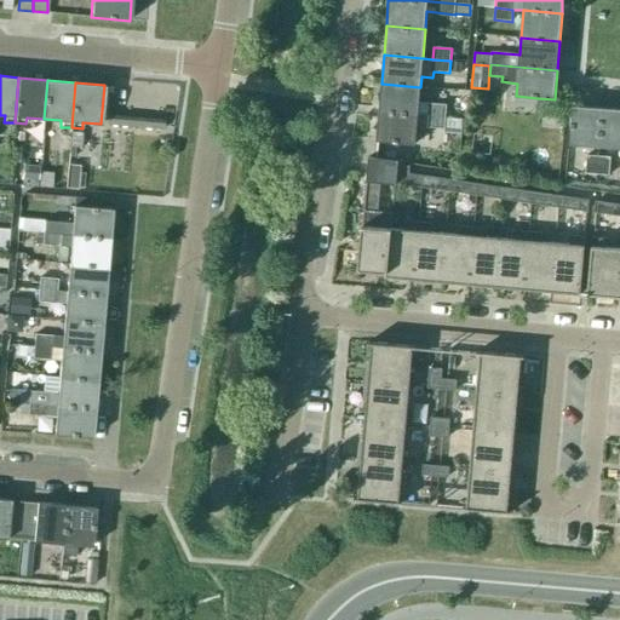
[(419,103),(420,87),(382,84),(379,112),(446,118),(447,105),(419,103)]
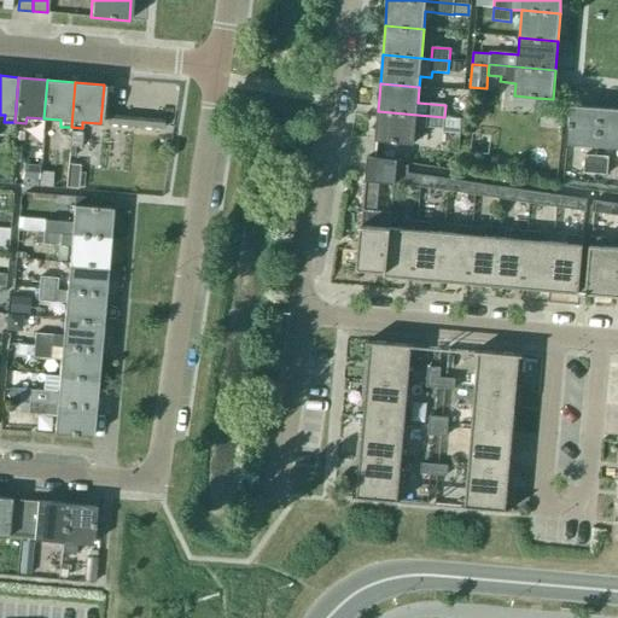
[(535,109),(536,98),(514,95),(513,106),(535,109)]
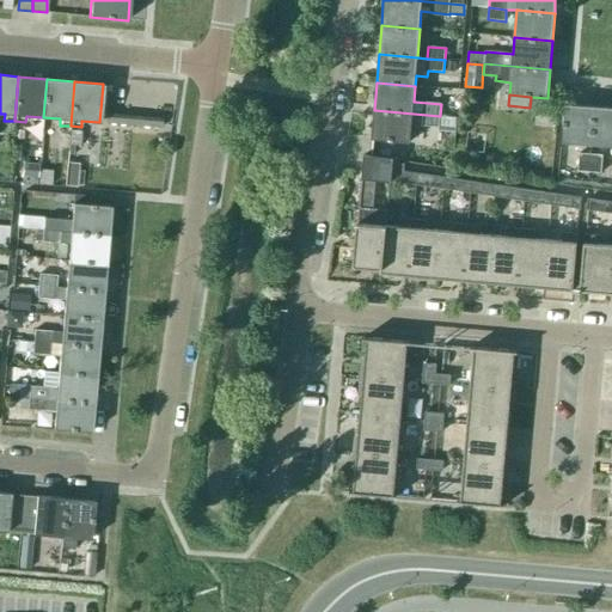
[(592,145),(594,106),(565,104),(562,142),(592,145)]
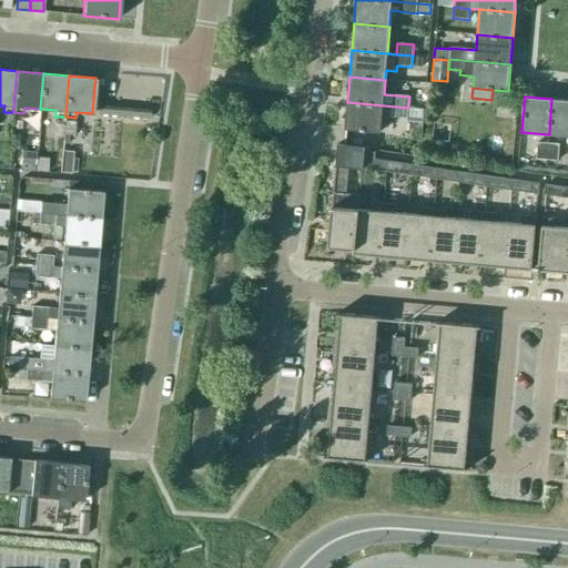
[(567,135),(567,100),(551,99),(549,134),(567,135)]
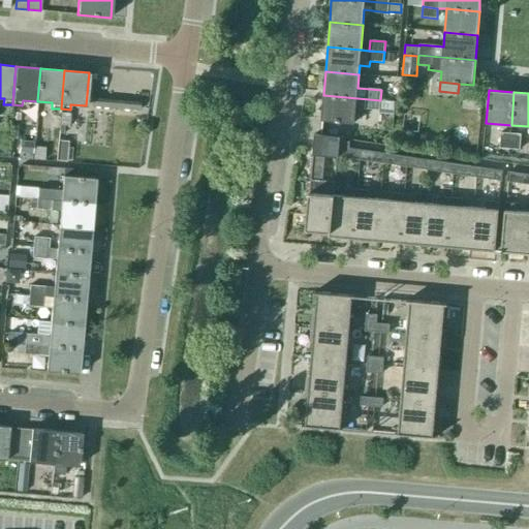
[(380,110),(380,100),(323,95),(321,120),(354,123),(355,109),(380,110)]
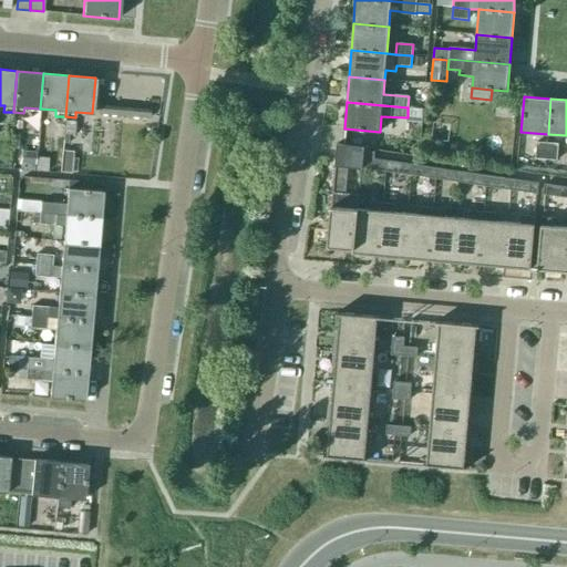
[(100,105),(99,114),(150,119),(150,110),(100,105)]
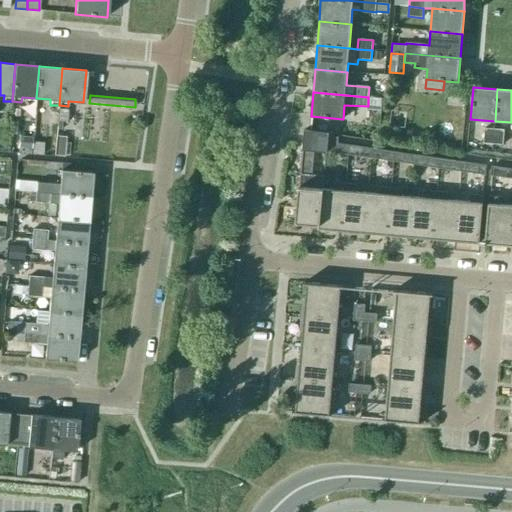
[(67,122),(68,109),(59,108),(58,121),(67,122)]
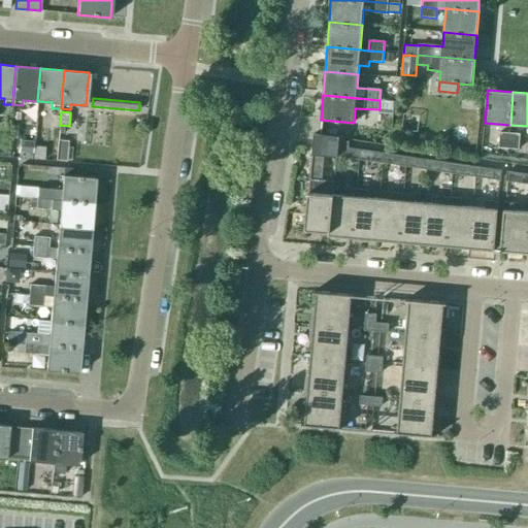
[(508,149),(509,133),(500,132),(498,147),(508,149)]
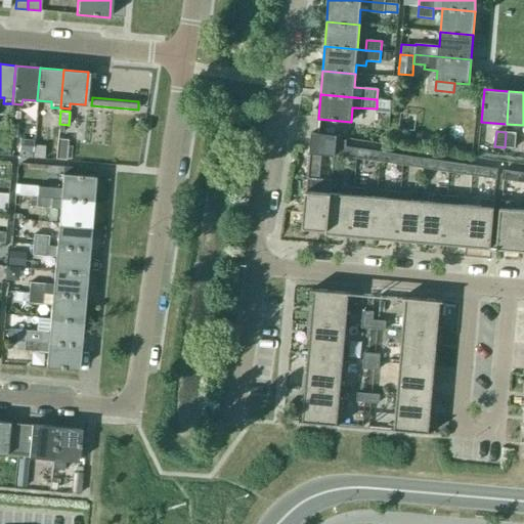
[(333,156),(335,135),(311,132),(309,153),(307,179),(303,228),(325,230),(325,234),(326,234),(331,181),(319,180),(321,155),(333,156)]
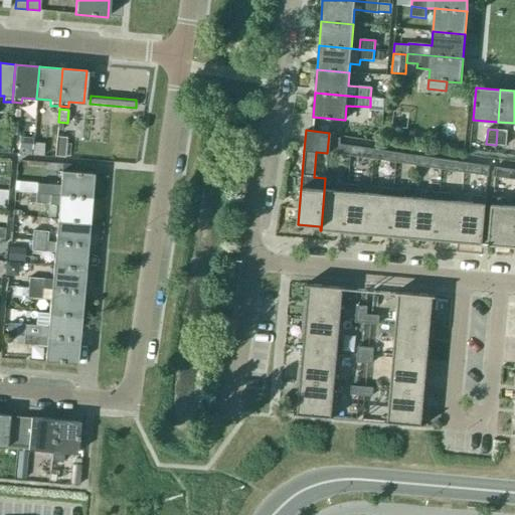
[(497,130),(496,145),(506,146),(507,131),(497,130)]
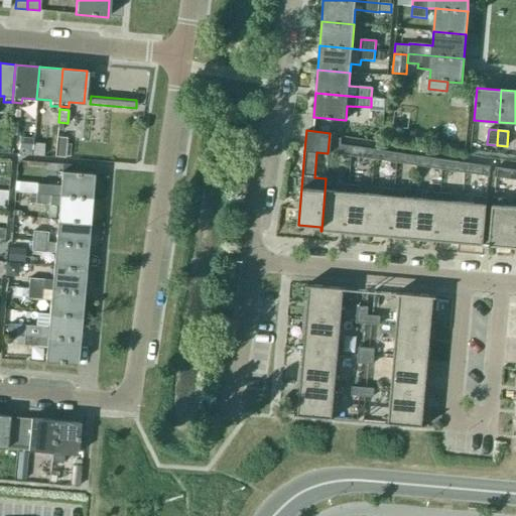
[(351,156),(353,146),(341,144),(341,138),(331,137),(331,133),(330,133),(328,153),(351,156)]
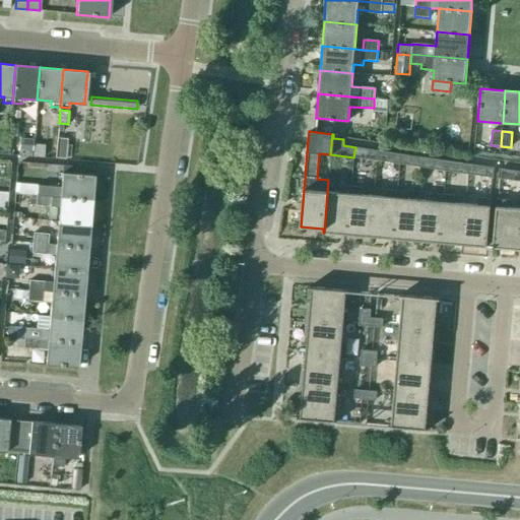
[(67,139),(58,138),(57,158),(65,159),(67,139)]
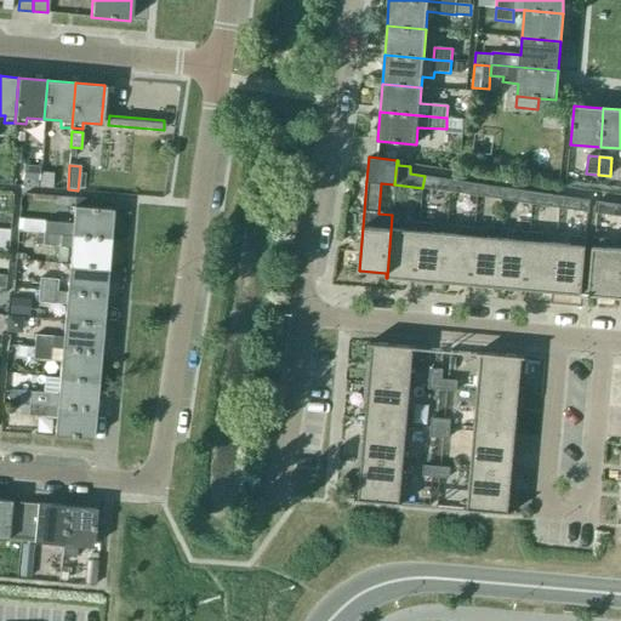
[(0,183),(10,184),(10,169),(0,167),(0,183)]
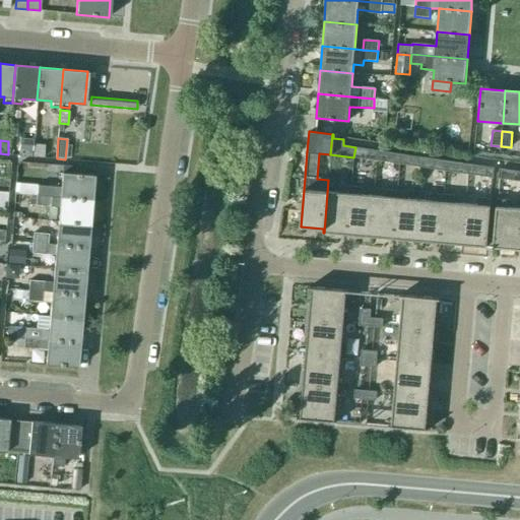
[(8,141),(8,154),(30,155),(30,141),(9,140),(8,141)]
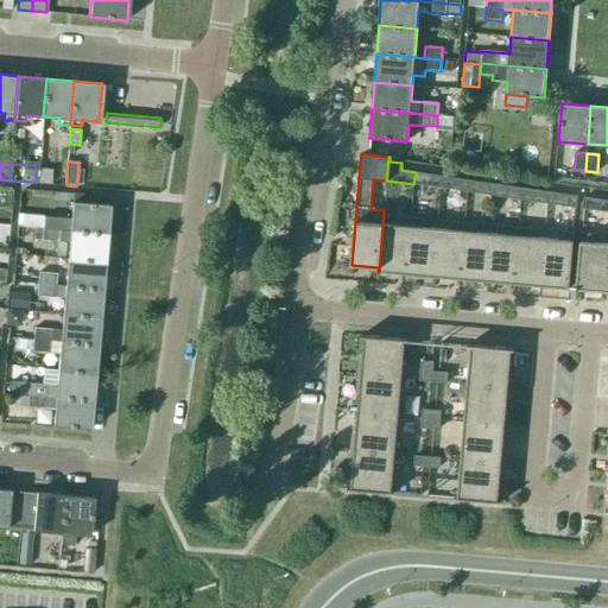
[(51,182),(54,170),(38,168),(37,181),(51,182)]
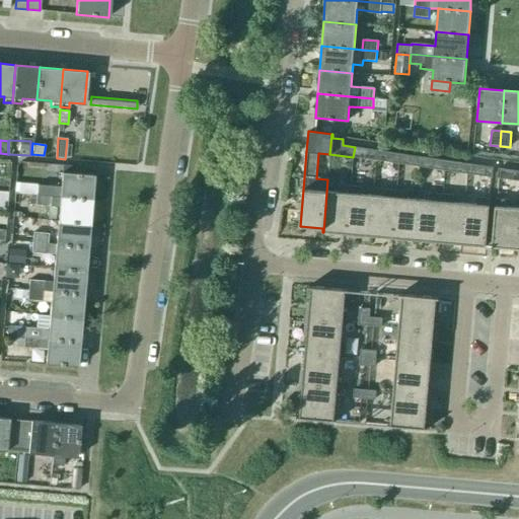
[(376,161),(377,150),(355,147),(353,157),(376,161)]
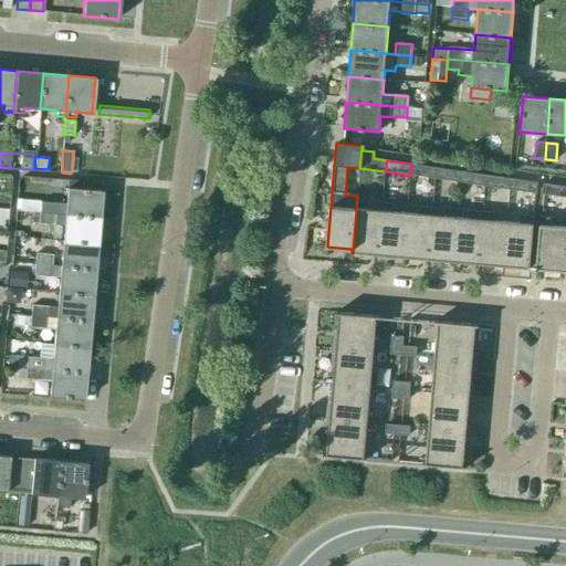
[(435,179),(437,167),(411,164),(410,176),(435,179)]
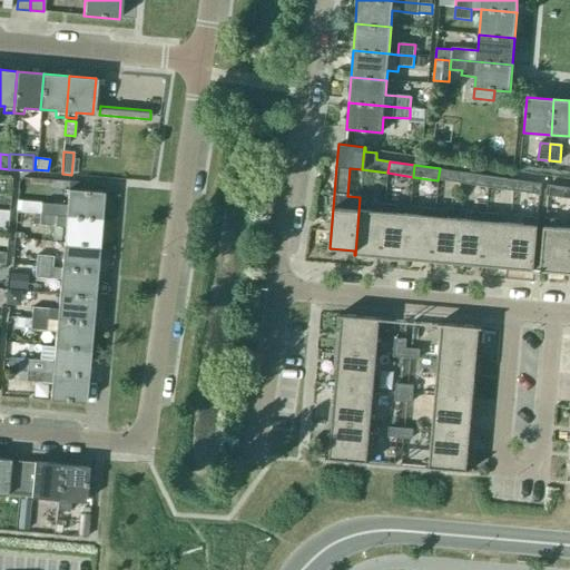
[(463,184),(465,172),(440,168),(438,180),(463,184)]
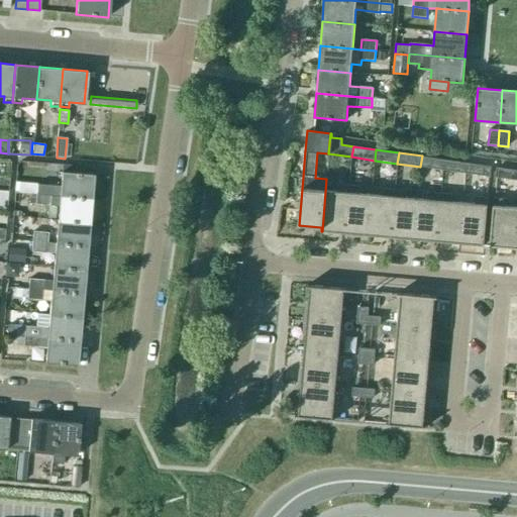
[(443,171),(444,160),(422,156),(420,167),(443,171)]
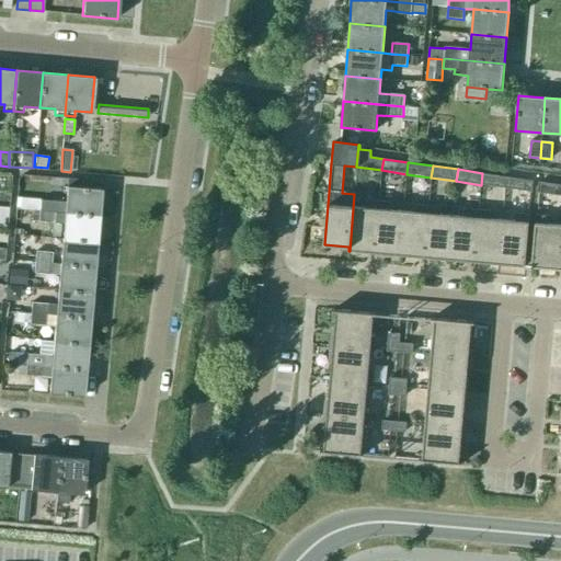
[(505,189),(507,176),(482,173),(481,185),(505,189)]
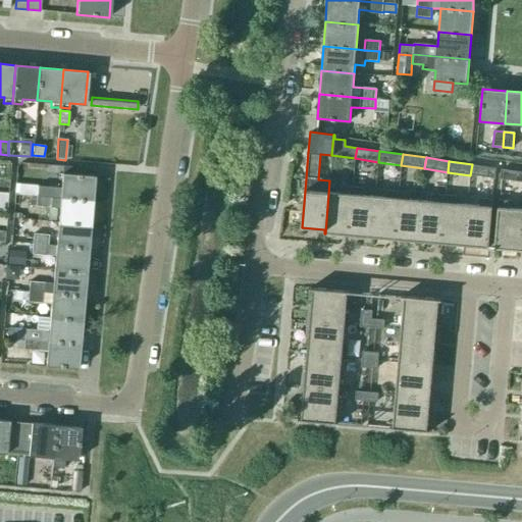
[(472,164),(470,175),(494,179),(496,167),(472,164)]
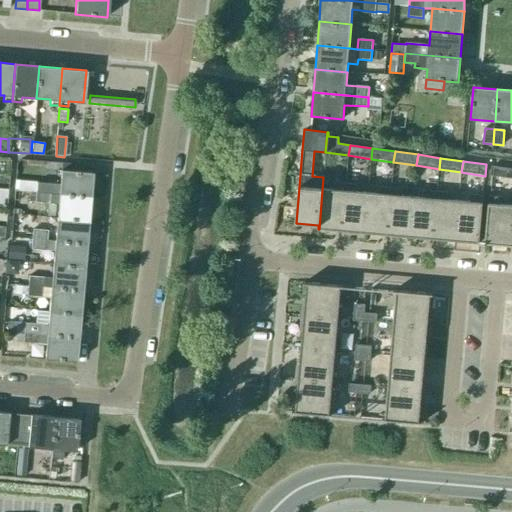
[(511,179),(511,168),(491,165),(490,176),(511,179)]
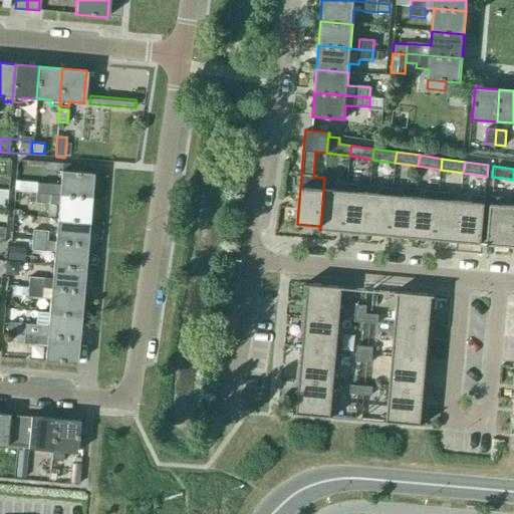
[(58,195),(90,198),(92,174),(61,171),(59,195),(58,195)]
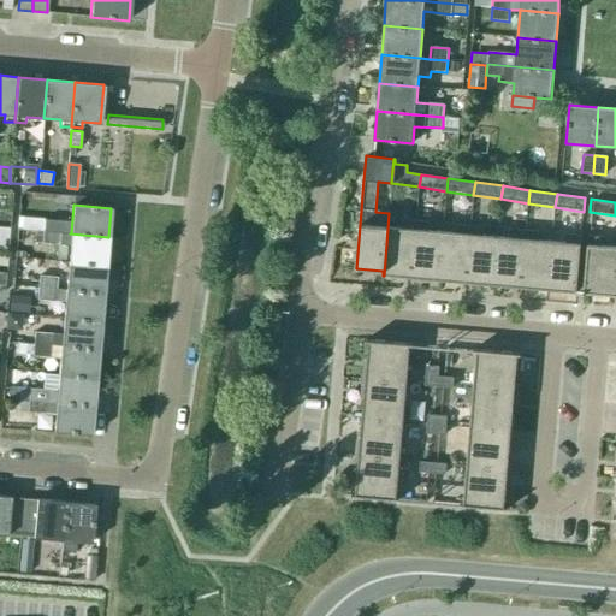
[(412,278),(416,215),(389,213),(384,276),(412,278)]
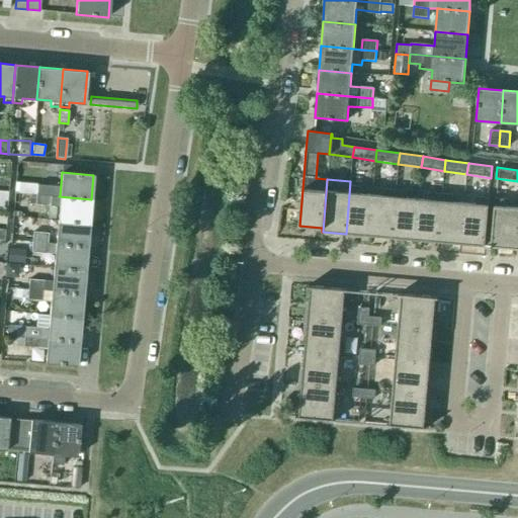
[(368,236),(373,183),(350,181),(346,234),(368,236)]
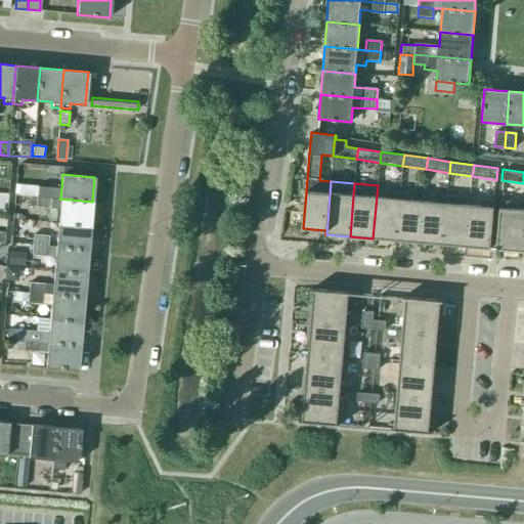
[(396,241),(401,187),(378,185),(373,238),(396,241)]
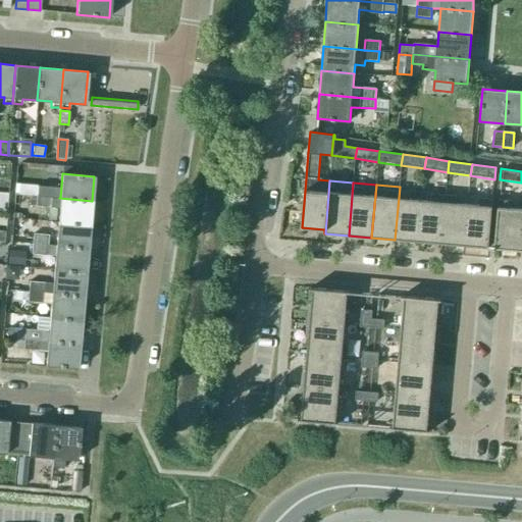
[(51,198),(51,197),(52,188),(37,187),(37,197),(51,198)]
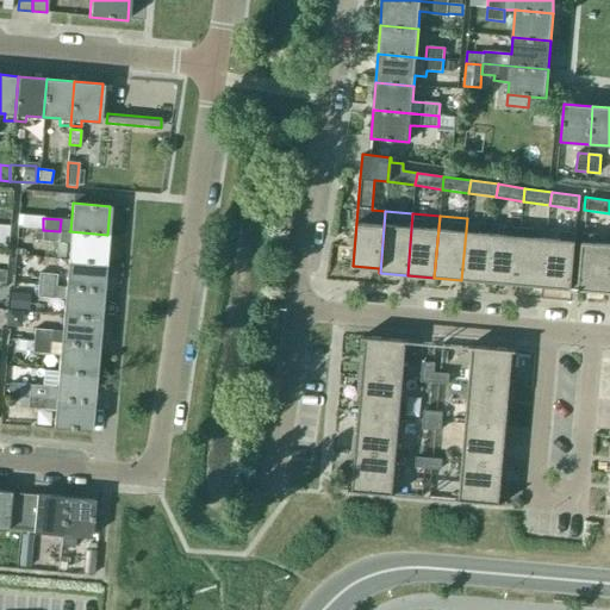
[(489,282),(493,221),(467,218),(461,280),(489,282)]
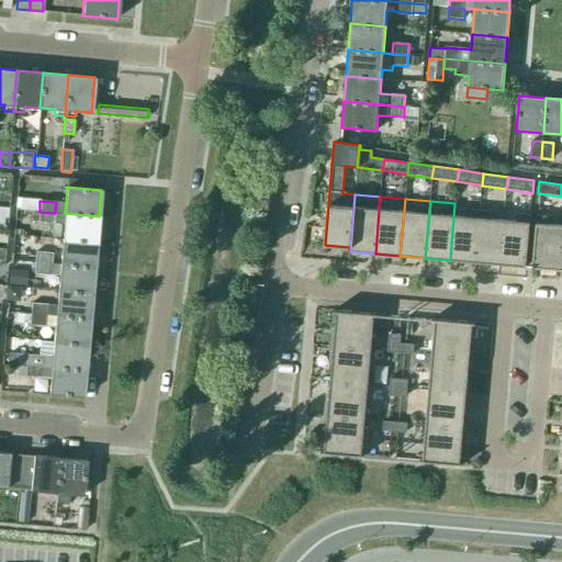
[(475,263),(480,205),(454,203),(450,260),(475,263)]
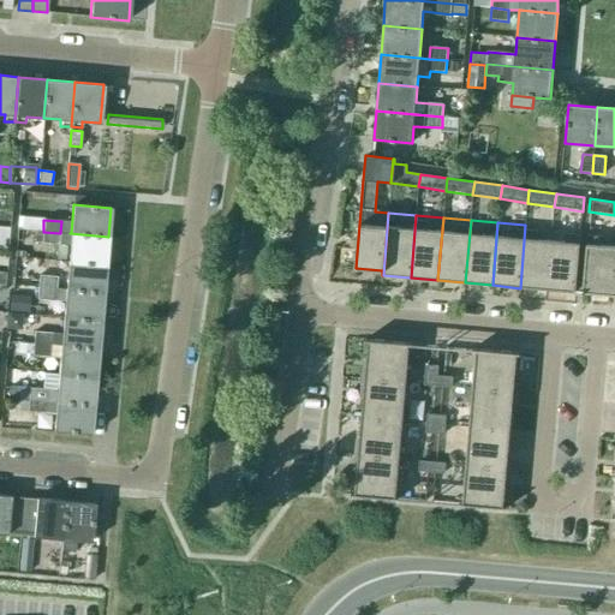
[(547,291),(553,227),(525,225),(520,288),(547,291)]
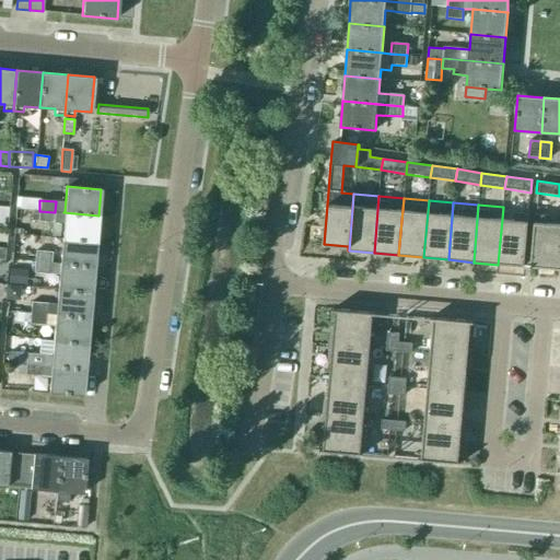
[(503,207),(498,265),(524,267),(528,209),(503,207)]
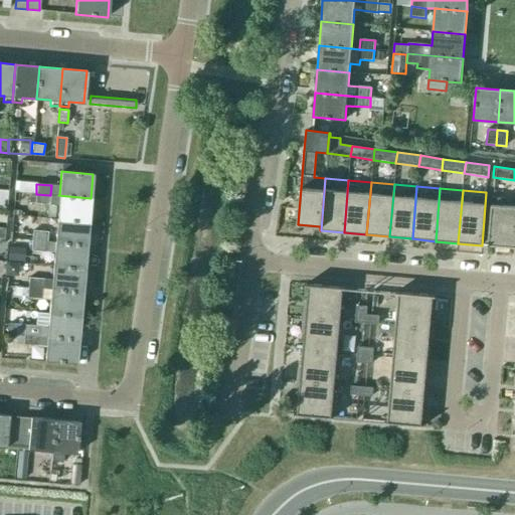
[(510,247),(514,194),(493,193),(488,245),(510,247)]
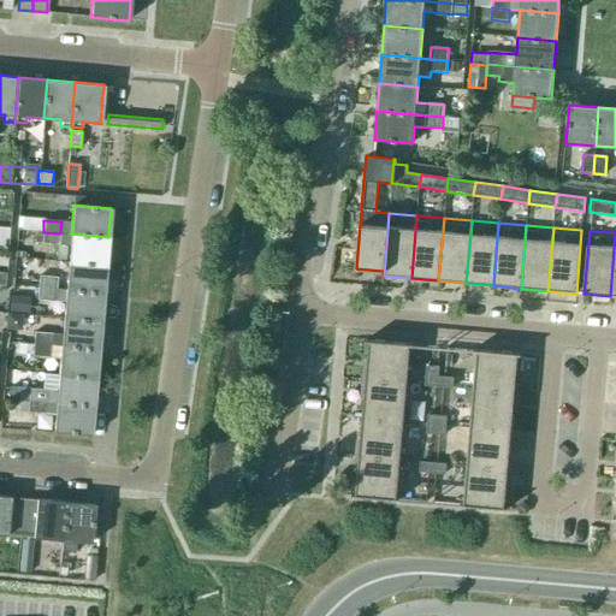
[(71,234),(60,232),(60,234),(43,232),(42,243),(70,246),(67,262),(106,265),(108,237),(70,234),(71,234)]
